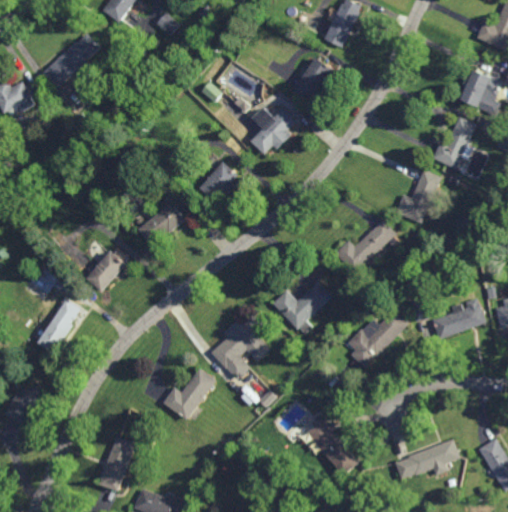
[(135,0),(120,22),(104,10),(111,0),(135,0)]
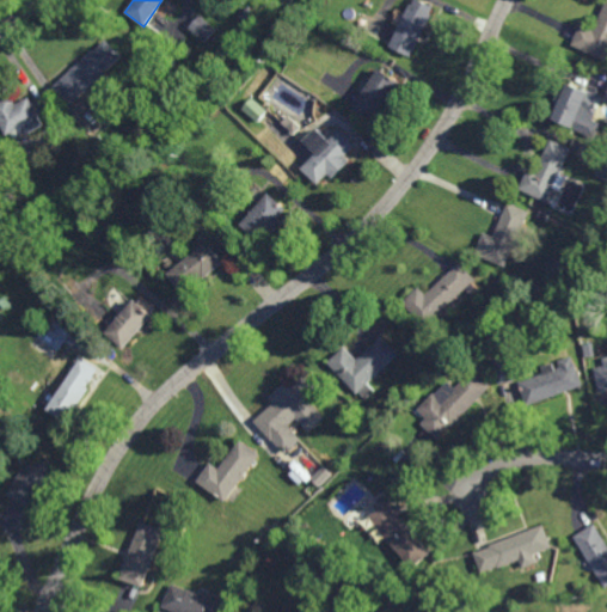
[(416,0),(430,7),(428,13),(429,14),(409,56),(387,46),(408,4),(410,5),(412,0),(416,0)]
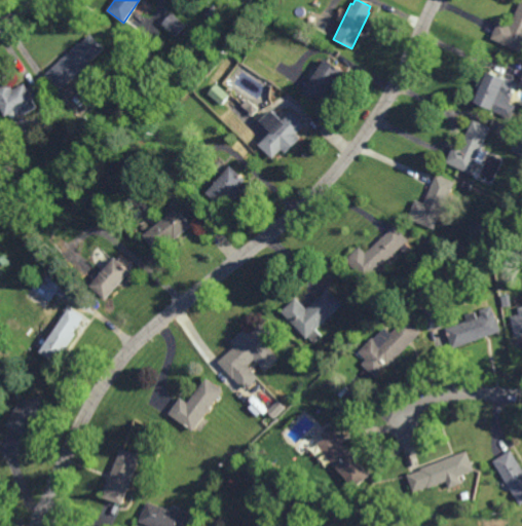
[(521,46),(519,53),(500,45),(500,43),(490,38),(497,22),(509,27),(519,0),(521,0),(521,46)]
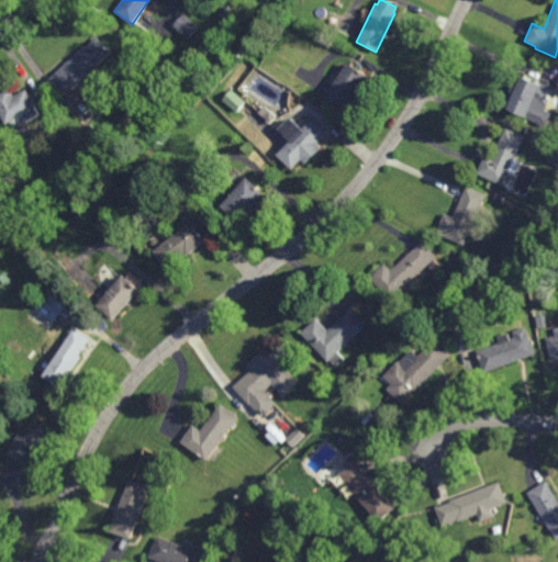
[(186,38),(171,26),(181,14),(196,26),(186,38)]
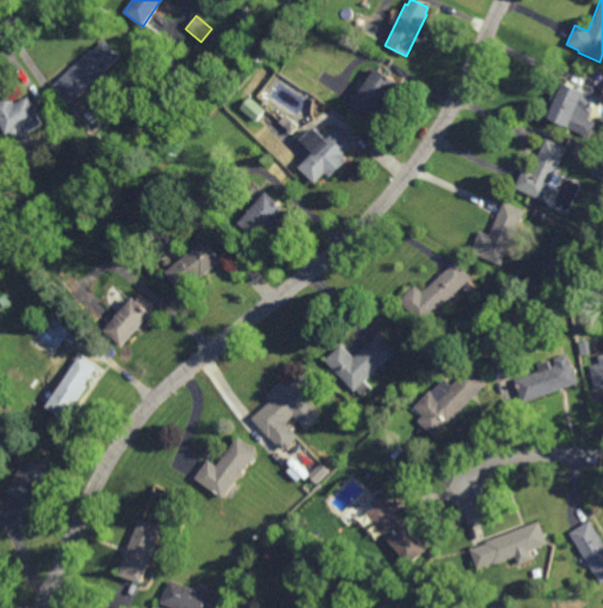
[(119,56),(68,105),(51,87),(90,49),(91,51),(103,39),(119,56)]
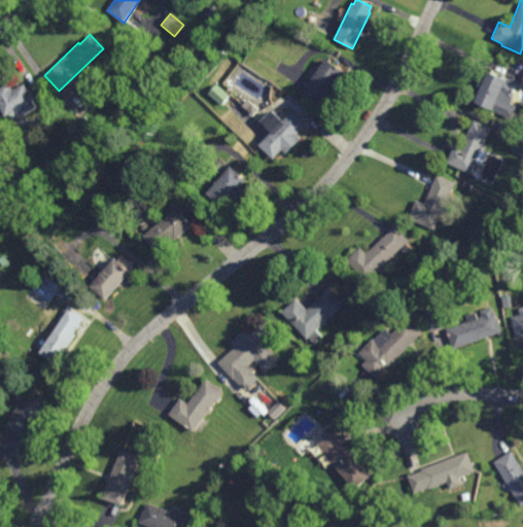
[(318,106),(301,94),(324,60),(342,71),(318,106)]
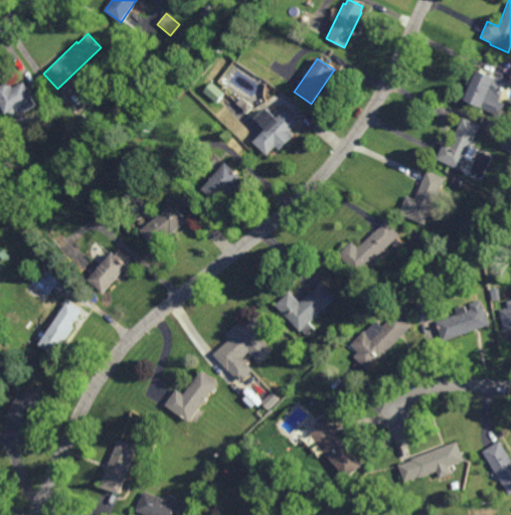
[(505,82),(491,114),(480,109),(481,108),(466,101),(469,94),(464,92),(470,75),(475,78),(478,71),(505,82)]
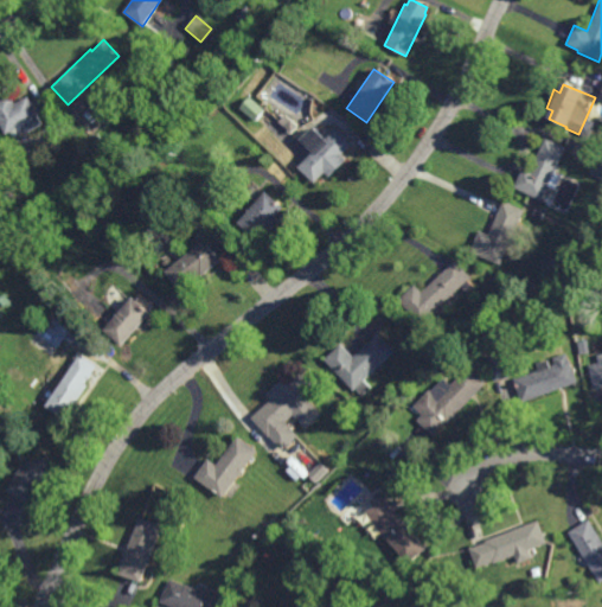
[(14,104),(27,97),(42,126),(26,134),(23,126),(5,135),(0,126),(0,100),(10,95),(14,104)]
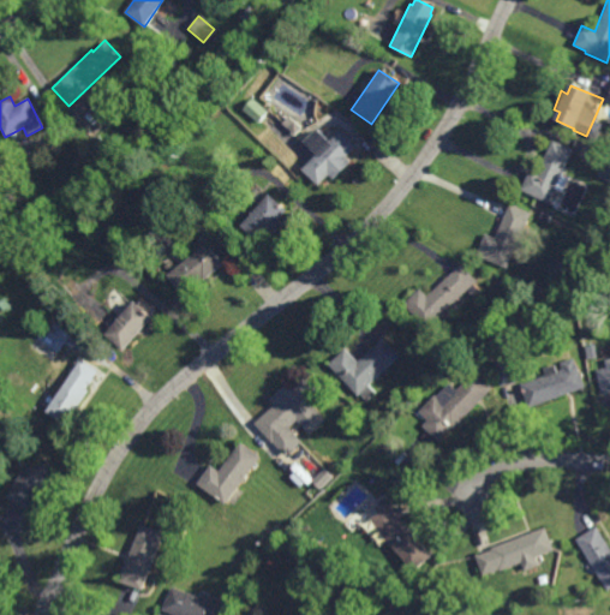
[(256,124),(241,109),(252,99),(267,112),(256,124)]
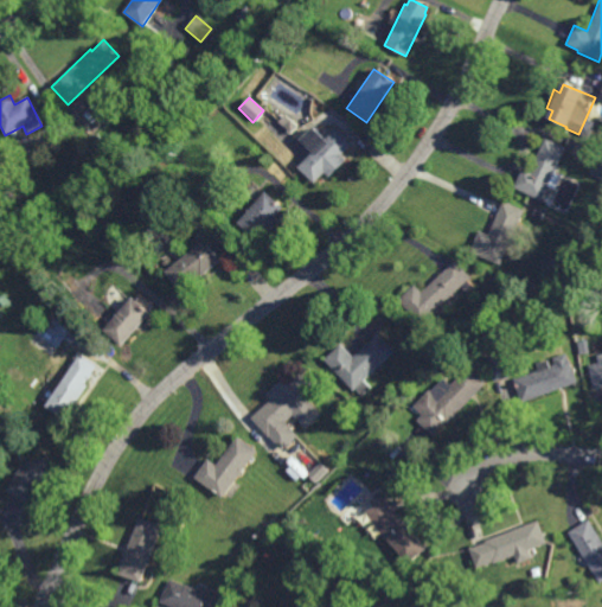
[(350,146),(339,157),(345,161),(327,178),(324,174),(313,185),(296,168),(334,129),(350,146)]
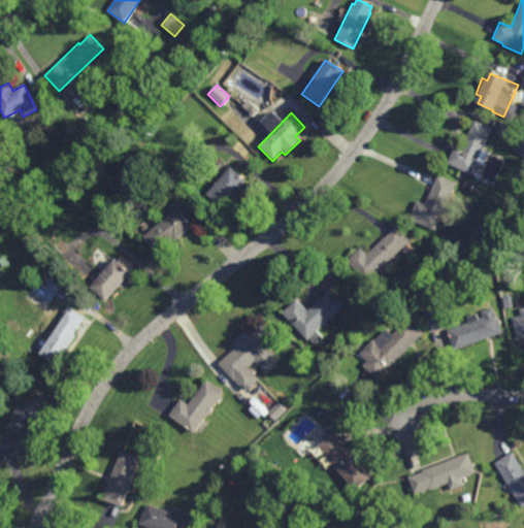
[(82,130),(75,123),(82,119),(88,126),(82,130)]
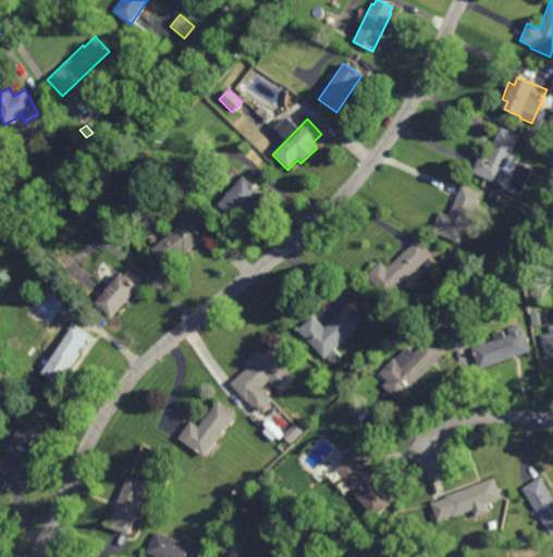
[(501,172),(496,185),(470,173),(480,152),(487,156),(500,127),(519,136),(501,172)]
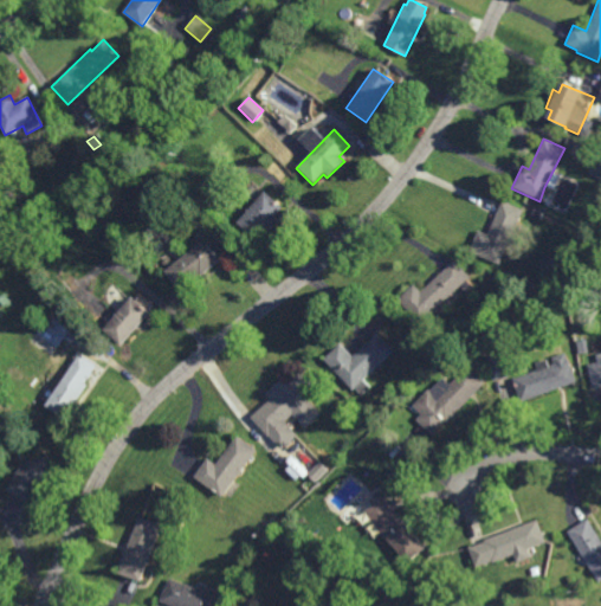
[(72,162),(68,156),(76,152),(79,158),(72,162)]
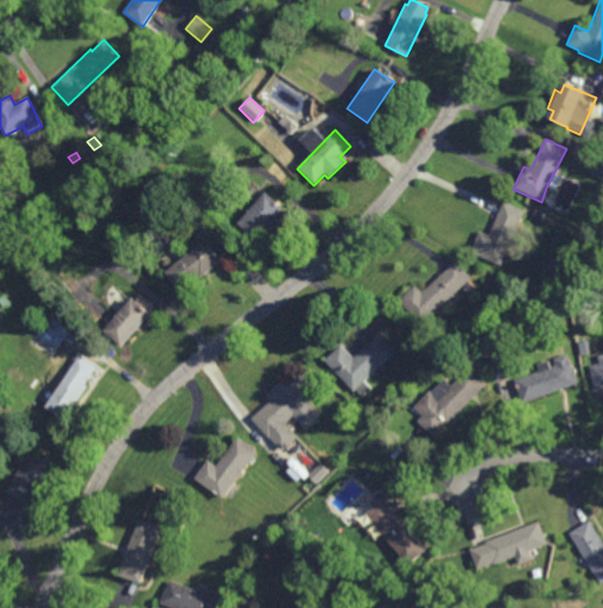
[(602,181),(588,175),(596,156),(602,159),(602,181)]
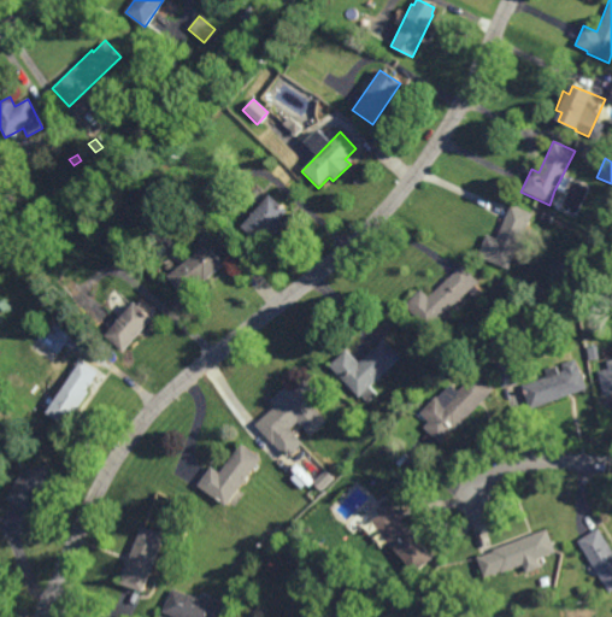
[(272,238),(268,233),(257,245),(239,228),(268,197),(286,212),(277,222),(282,227),(272,238)]
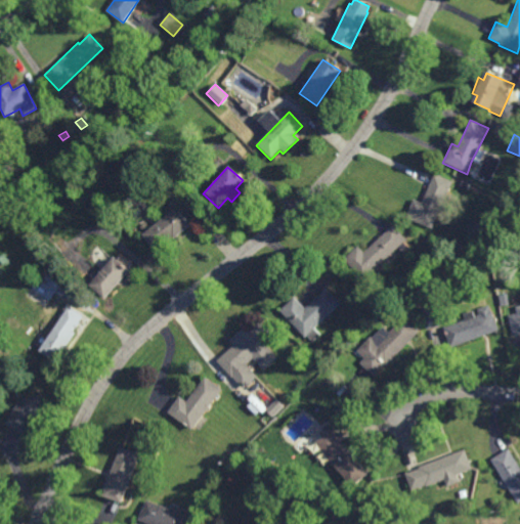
[(431,229),(404,217),(413,200),(421,204),(435,174),(452,182),(431,229)]
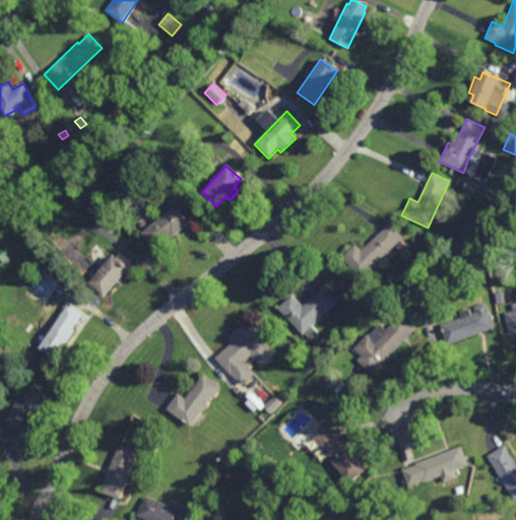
[(462,188),(454,184),(457,180),(464,184),(462,188)]
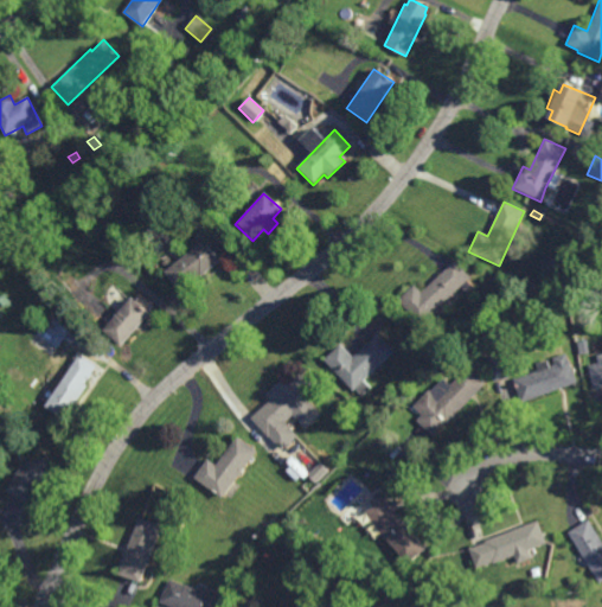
[(225,254),(215,261),(217,263),(199,278),(200,279),(181,293),(167,274),(196,251),(194,249),(202,243),(205,248),(215,240),(225,254)]
